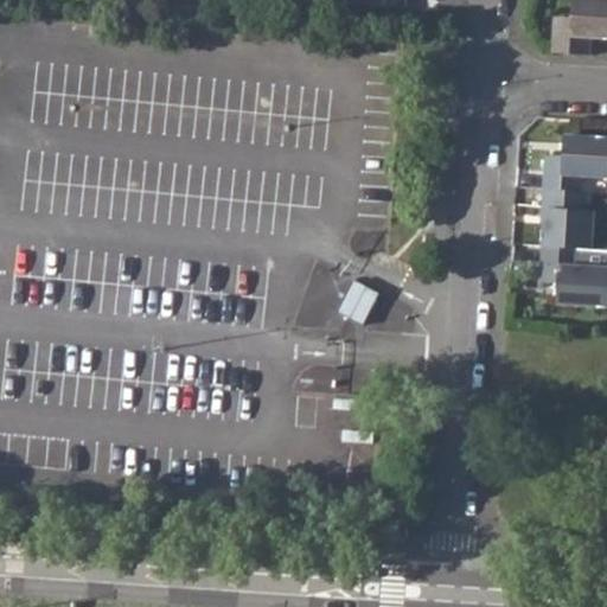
[(589,37),(606,38),(606,0),(598,0),(574,0),(573,17),(556,16),(553,51),(589,53),(589,37)]
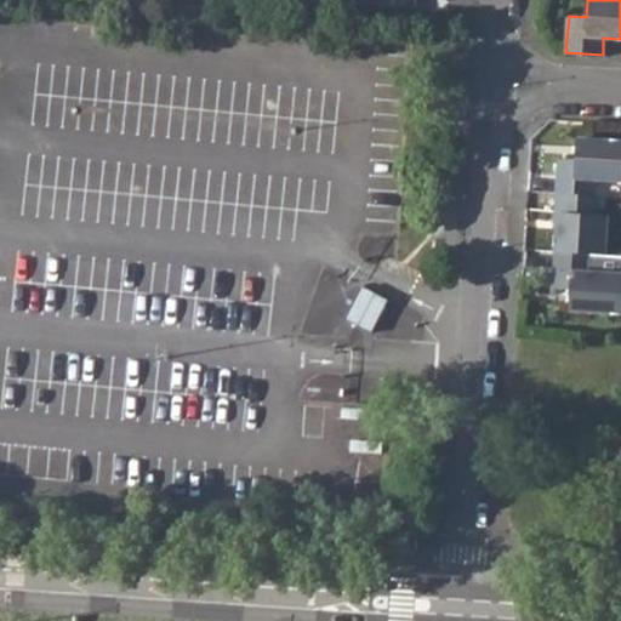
[(559,159),(557,194),(594,197),(594,180),(620,181),(620,141),(580,138),(579,160),(559,159)]
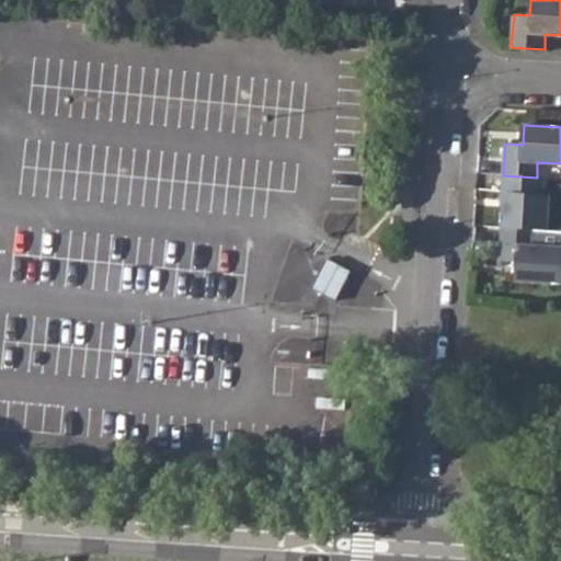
[(506,194),(503,228),(537,230),(547,230),(549,196),(544,195),(545,178),(537,178),(503,175),(502,194),(506,194)]
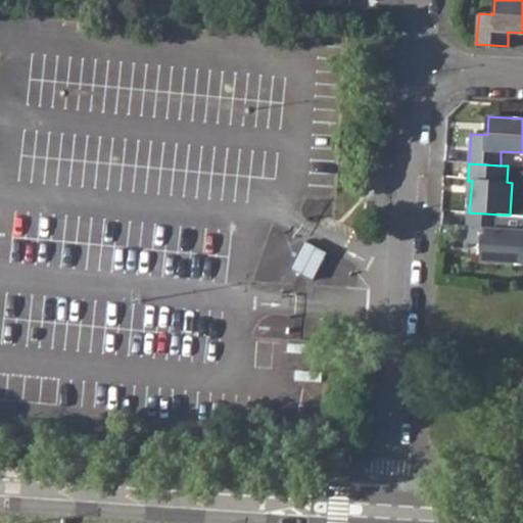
[(522,232),(500,230),(501,215),(469,212),(467,243),(482,244),(481,263),(522,265),(522,232)]
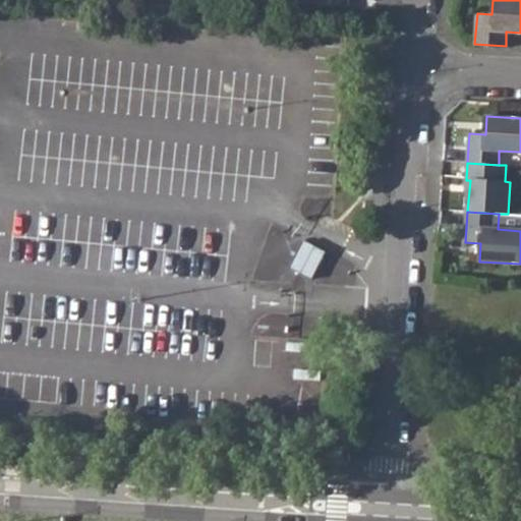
[(327,251),(304,240),(291,267),(312,278),(327,251)]
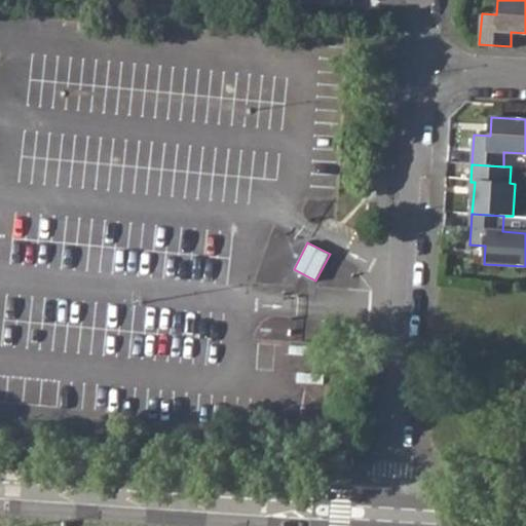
All buildings are outlined.
